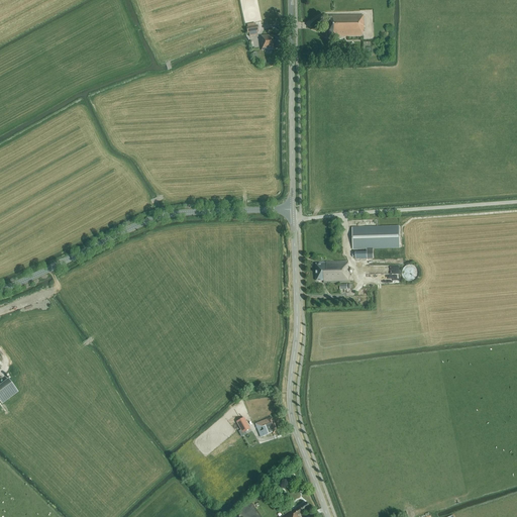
[(364,15),(339,15),(326,16),(326,17),(326,35),(326,36),(332,36),(337,36),(363,36),(363,31),(364,31),(364,15)]
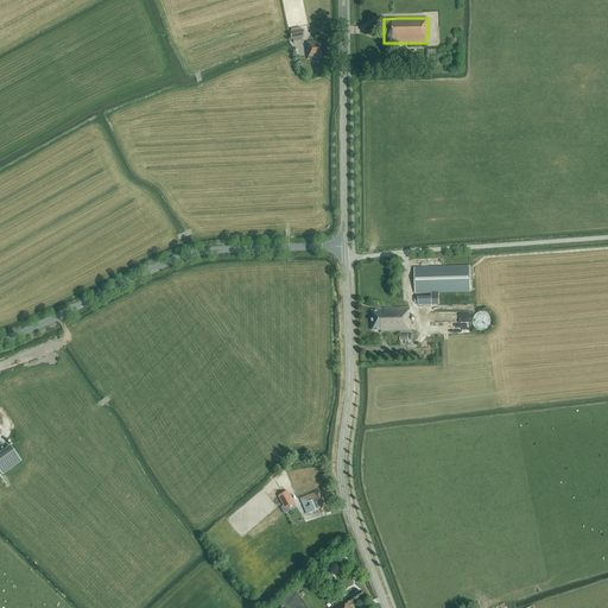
[(303,30),(290,32),(291,39),(292,39),(293,43),(303,42),(302,37),(304,37),(303,30)]
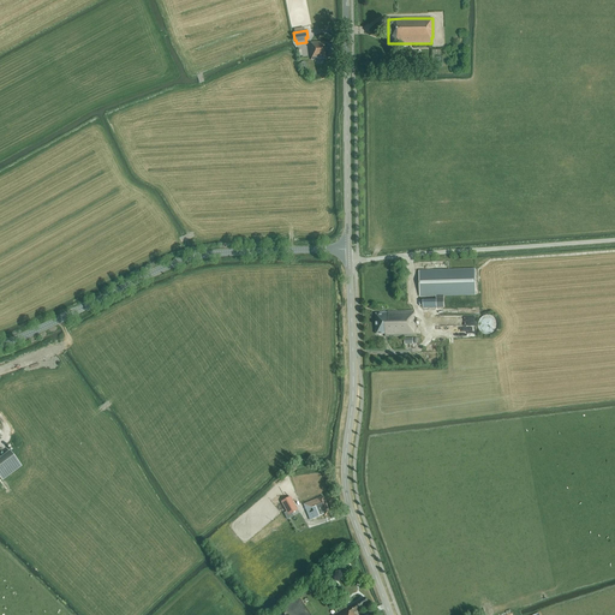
[(326,58),(332,58),(332,43),(324,43),(324,42),(311,42),(311,47),(310,47),(310,60),(326,59),(326,58)]
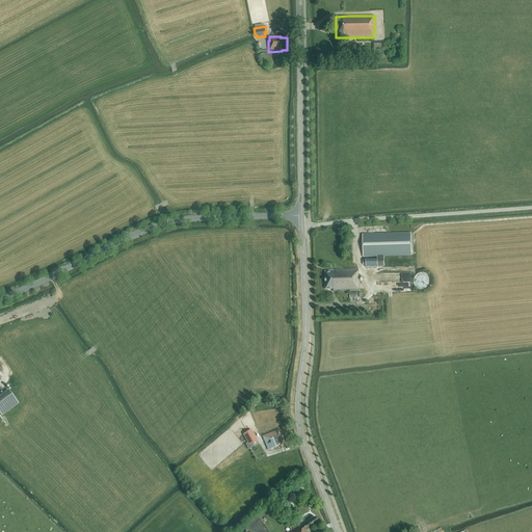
[(366,259),(366,267),(384,266),(383,256),(411,255),(410,233),(363,235),(363,257),(377,256),(377,259),(366,259)]
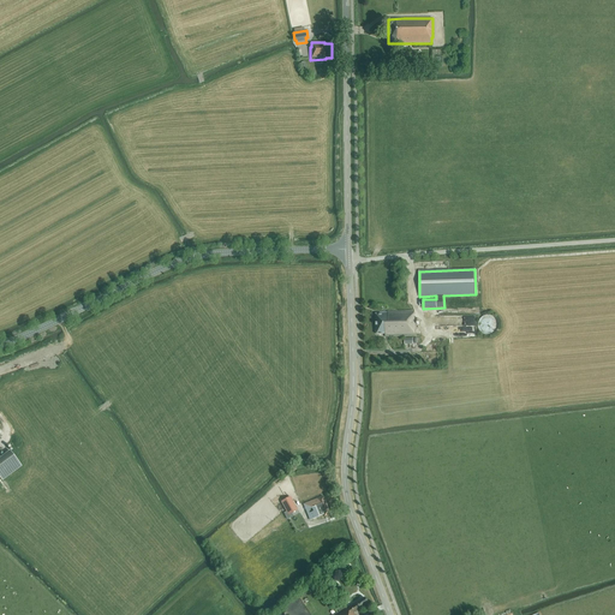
[(413,311),(404,312),(388,312),(376,314),(376,334),(384,334),(384,336),(416,336),(416,317),(415,317),(413,311)]
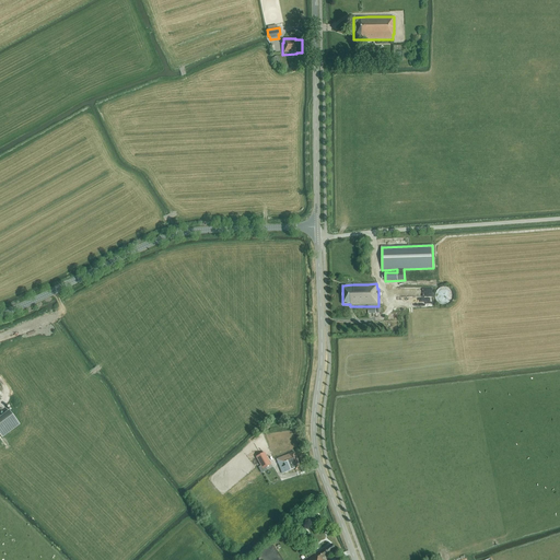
[(435,294),(435,296),(435,299),(436,301),(439,303),(440,304),(442,305),(444,305),(447,305),(448,304),(451,303),(453,301),(453,299),(454,296),(454,294),(453,292),(452,290),(450,289),(447,288),(445,287),(443,287),(441,288),(439,289),(438,290),(435,292),(435,294)]
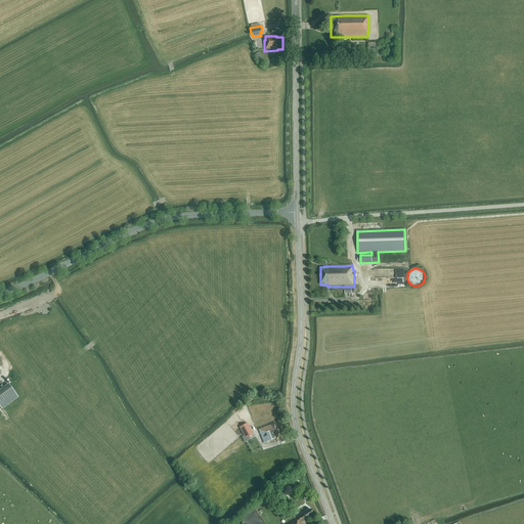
[(0,406),(3,410),(19,398),(9,385),(0,391),(0,406)]
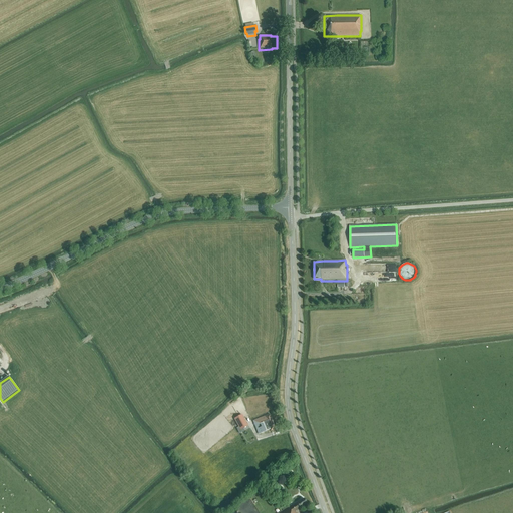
[(271,431),(276,429),(270,414),(252,421),(254,426),(255,426),(259,434),(270,430),(271,431)]
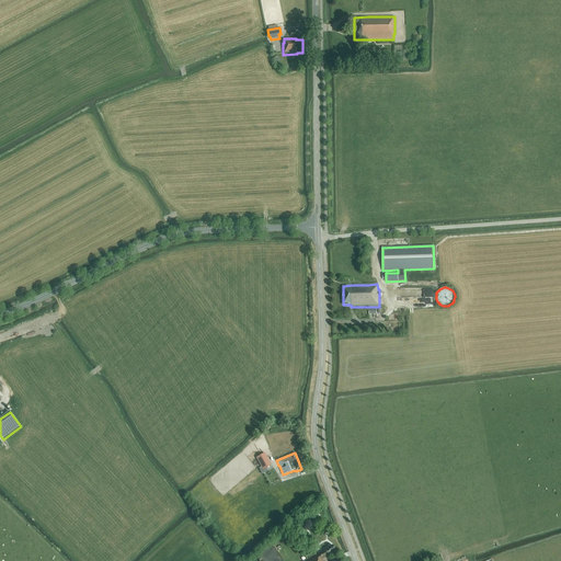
[(264,454),(256,458),(262,467),(264,466),(266,468),(271,466),(268,461),(266,457),(264,454)]
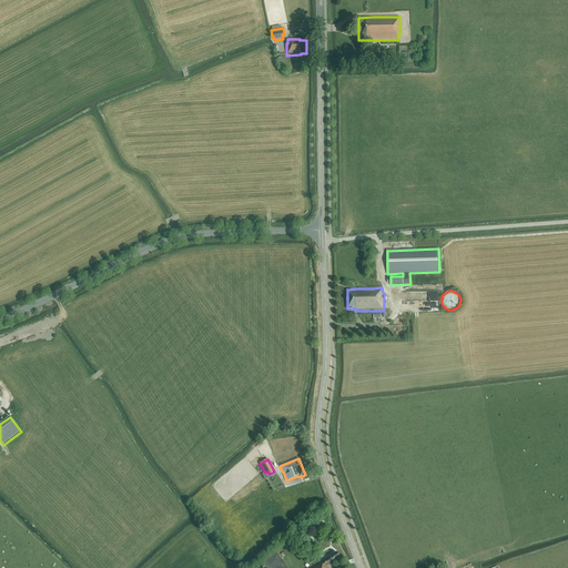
[(327,567),(326,566),(340,557),(336,551),(323,560),(322,559),(307,567),(327,567)]
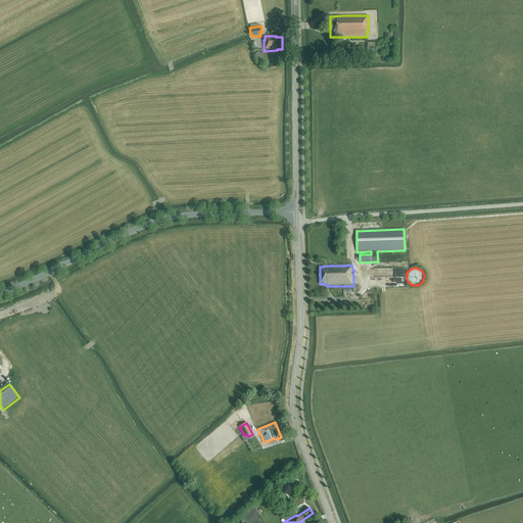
All buildings are outlined.
